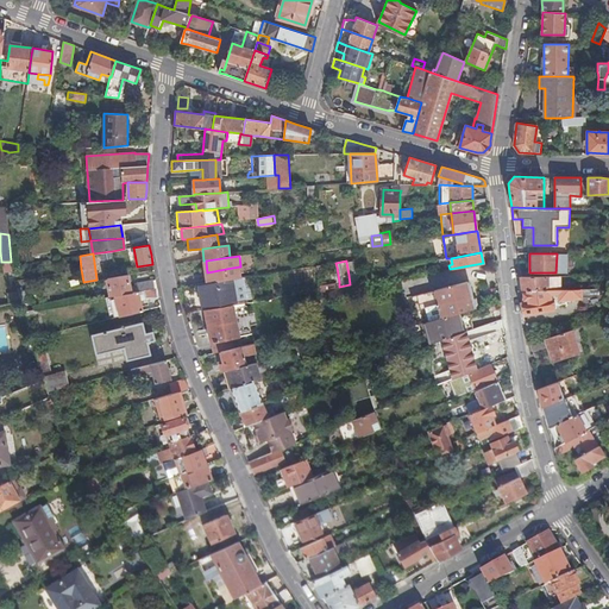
[(244,277),(243,267),(240,267),(232,268),(207,272),(209,283),(214,282),(242,277),(244,277)]
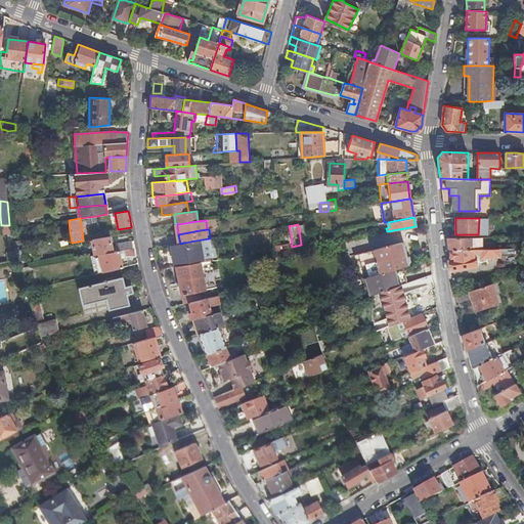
[(92,239),(95,255),(98,254),(113,252),(110,236),(92,239)]
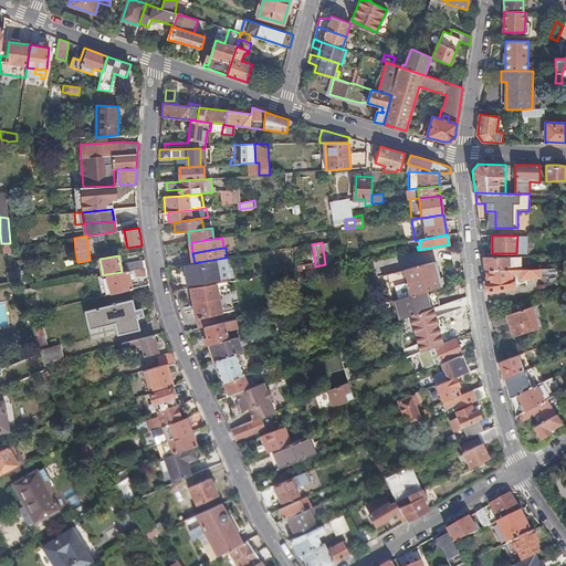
[(509,257),(484,257),(486,270),(521,269),(521,262),(509,262),(509,257)]
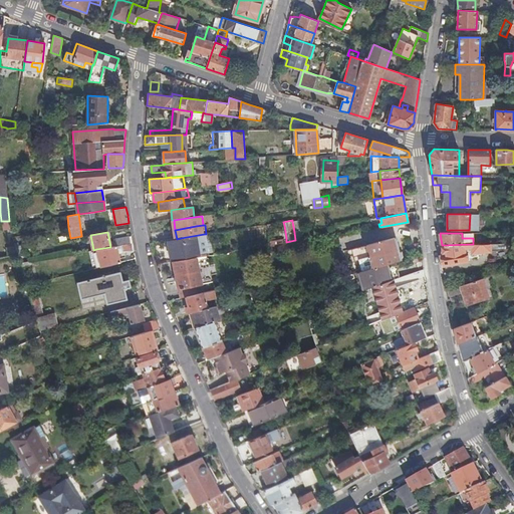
[(197,241),(205,240),(204,234),(181,238),(181,240),(169,242),(171,259),(199,254),(197,241)]
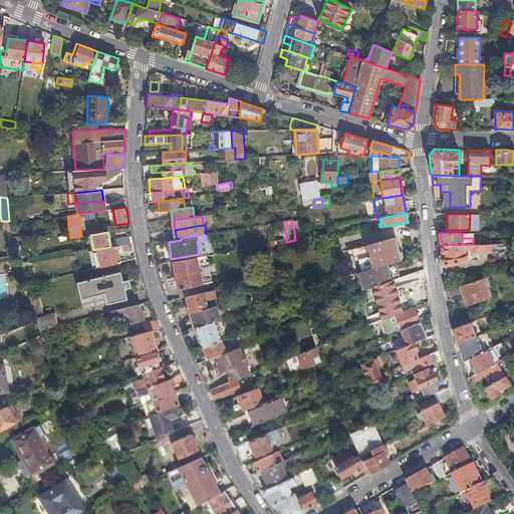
[(115,239),(116,246),(120,245),(133,243),(132,236),(115,239)]
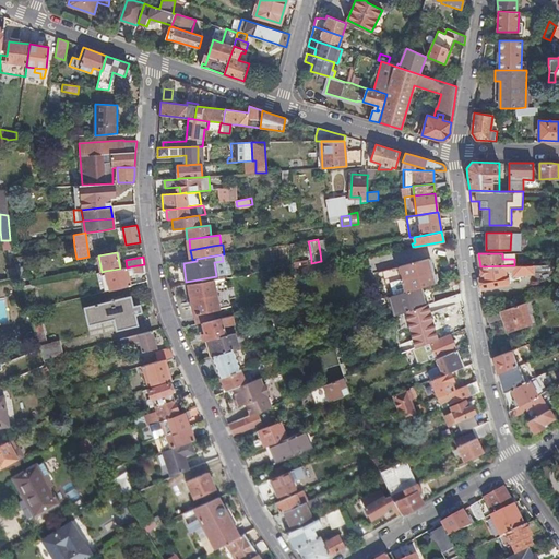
[(437,282),(430,258),(399,265),(382,271),(385,283),(381,285),(384,298),(392,295),(405,292),(420,287),(437,282)]
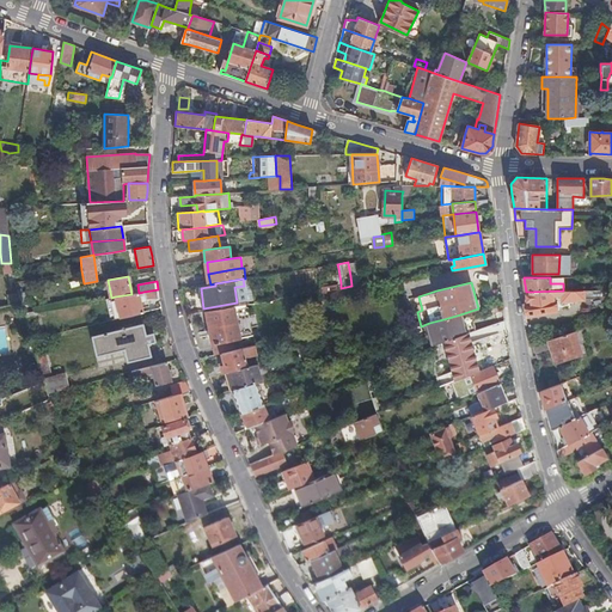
[(246,300),(244,286),(234,287),(237,303),(246,300)]
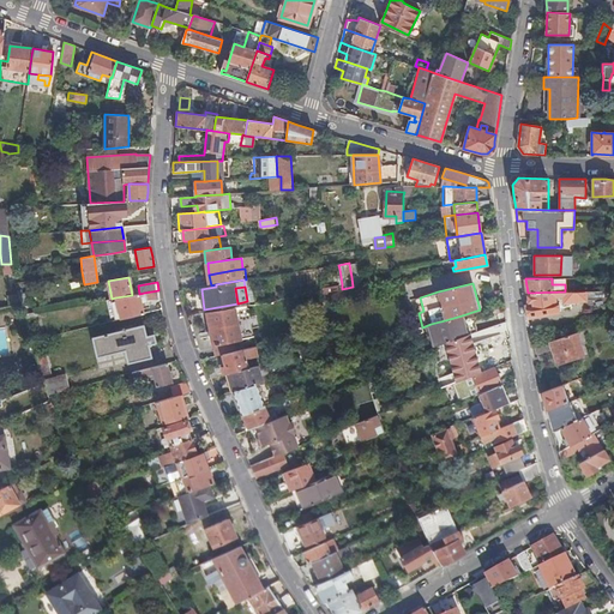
[(19,296),(22,304),(29,302),(26,294),(22,294),(22,293),(20,290),(18,290),(19,296)]
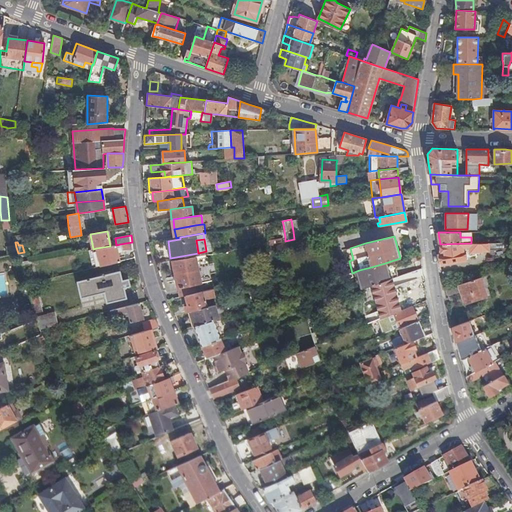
[(132,242),(120,244),(120,250),(133,249),(132,242)]
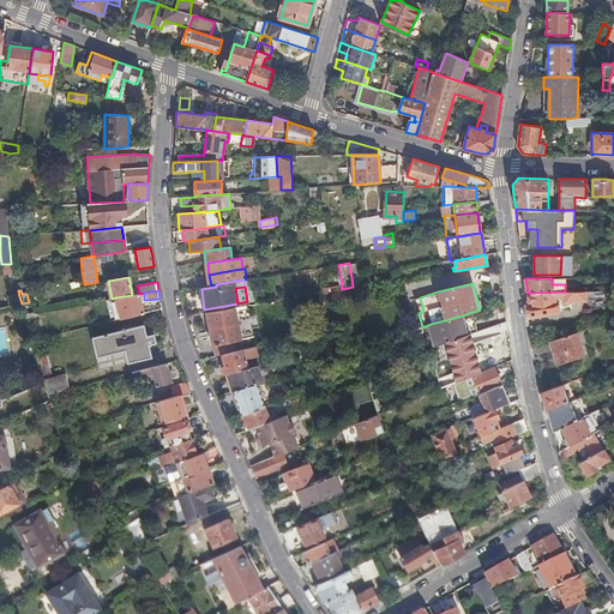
[(564,302),(584,299),(583,292),(565,292),(528,293),(528,301),(530,317),(557,312),(560,308),(559,302),(564,301),(564,302)]
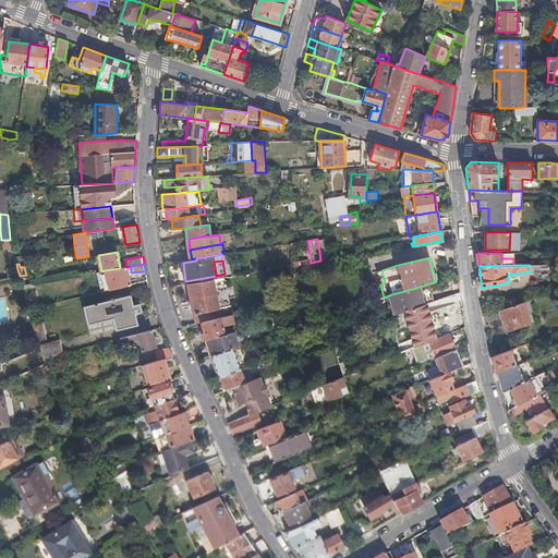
[(105,270),(109,290),(131,284),(126,267),(120,268),(105,270)]
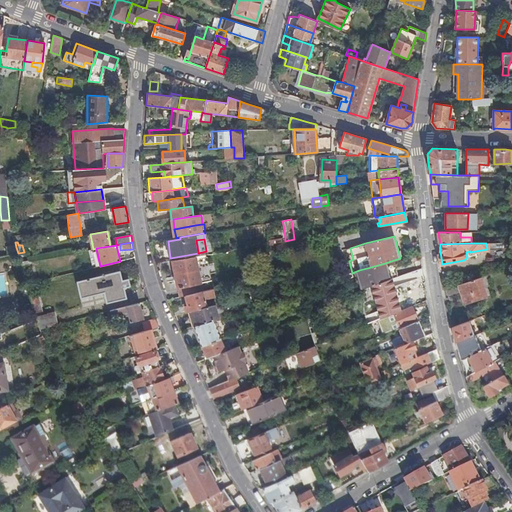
[(0,249),(0,256),(11,255),(18,253),(16,247),(0,249)]
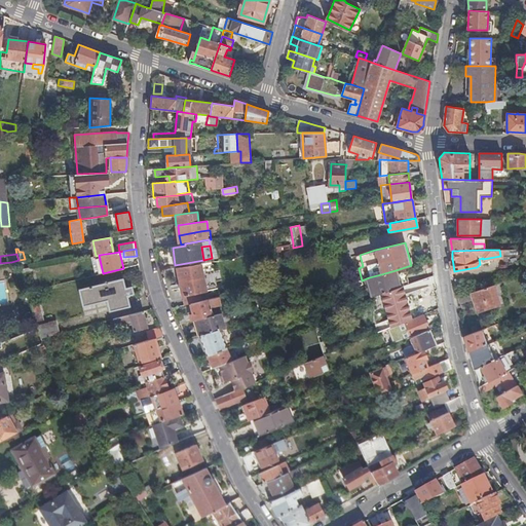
[(19,260),(11,262),(15,274),(22,272),(21,269),(19,260)]
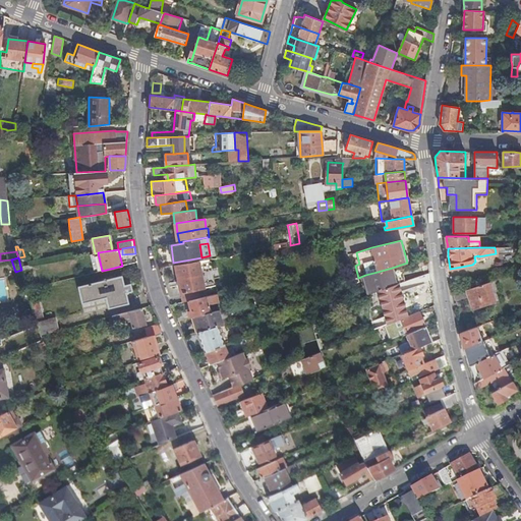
[(199,259),(175,265),(183,302),(189,301),(216,294),(217,294),(216,285),(206,287),(199,259)]
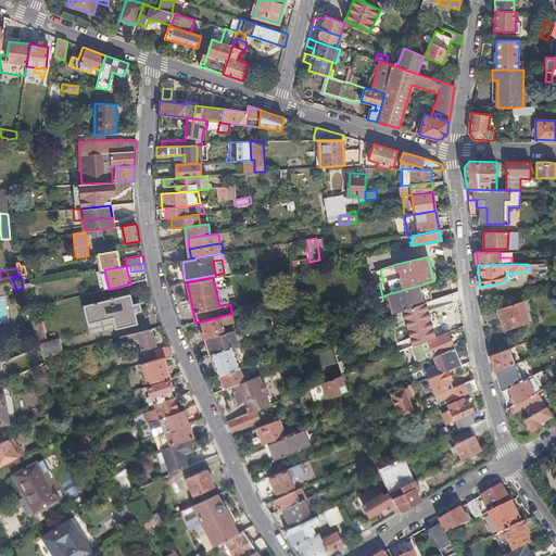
[(403,290),(390,293),(391,299),(395,313),(424,303),(418,286),(403,290)]
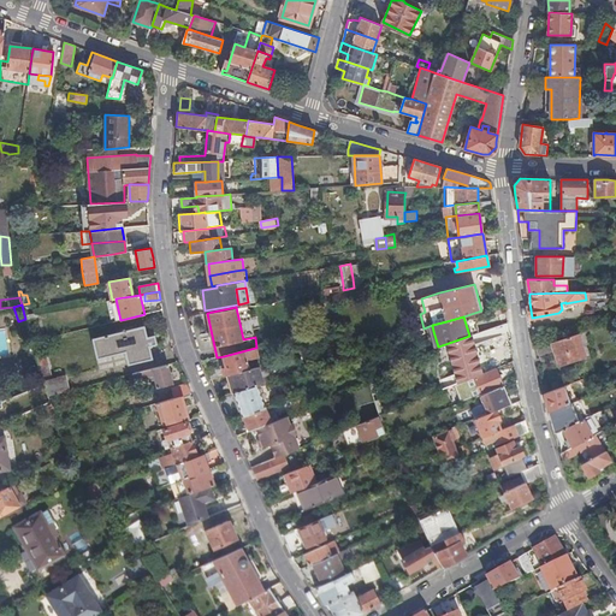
[(126,351),(129,363),(153,357),(149,345),(157,343),(155,336),(148,337),(146,326),(144,326),(94,339),(99,357),(124,351),(126,351)]
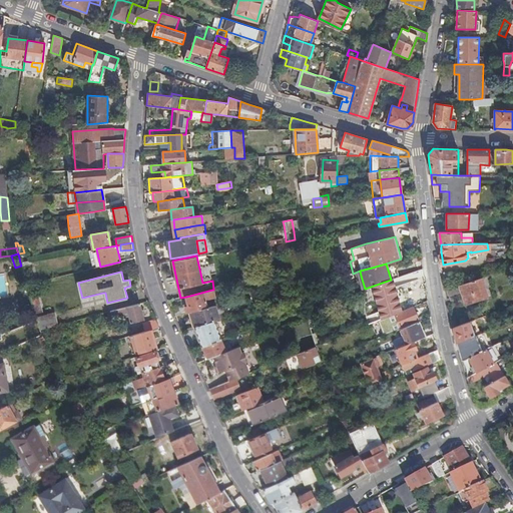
[(415,280),(412,272),(399,277),(402,284),(415,280)]
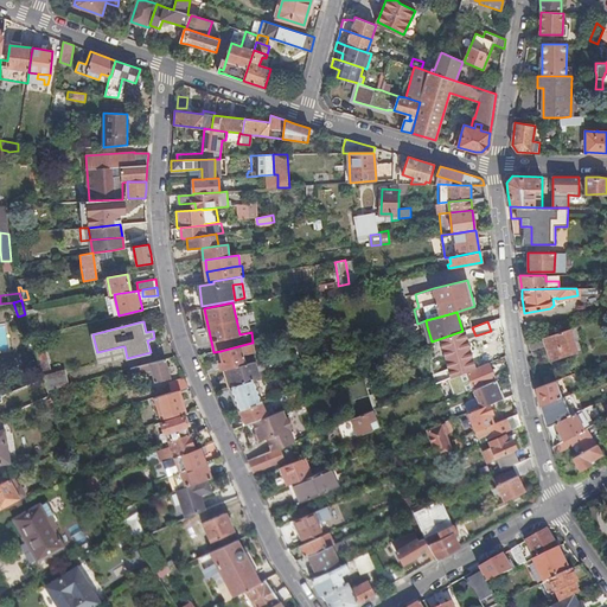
[(419,328),(417,324),(402,327),(403,333),(419,328)]
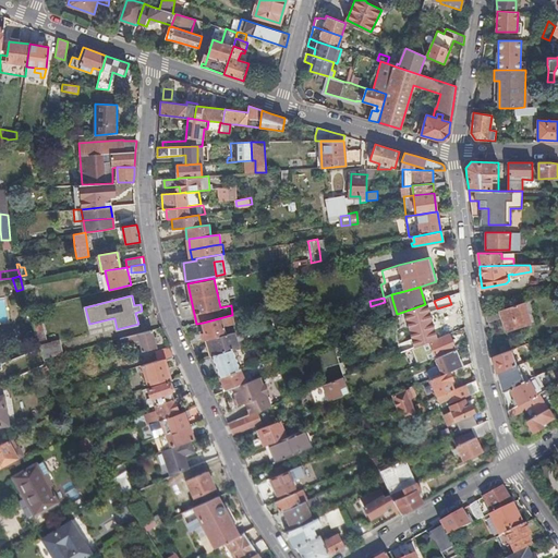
[(524,302),(499,311),(502,320),(528,312),(524,302)]
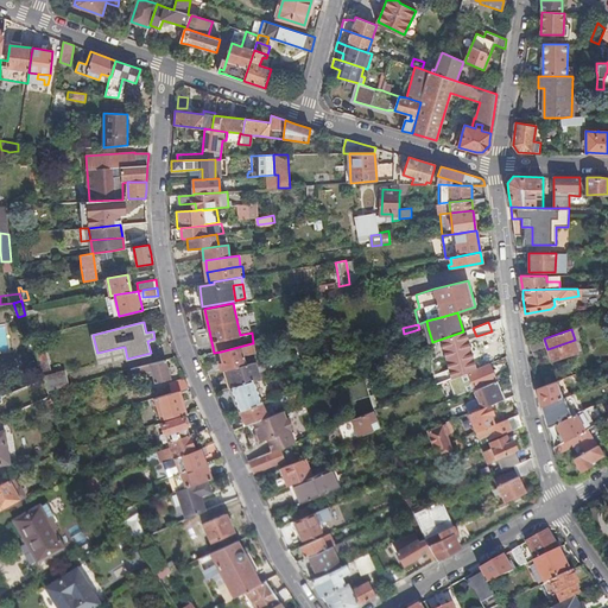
[(578,353),(575,340),(548,349),(552,362),(578,353)]
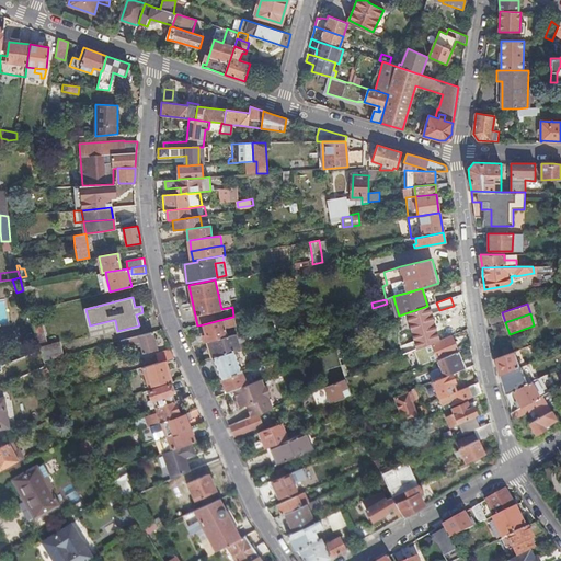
[(193,345),(208,341),(227,336),(224,328),(235,325),(232,317),(204,324),(206,331),(189,335),(193,345)]
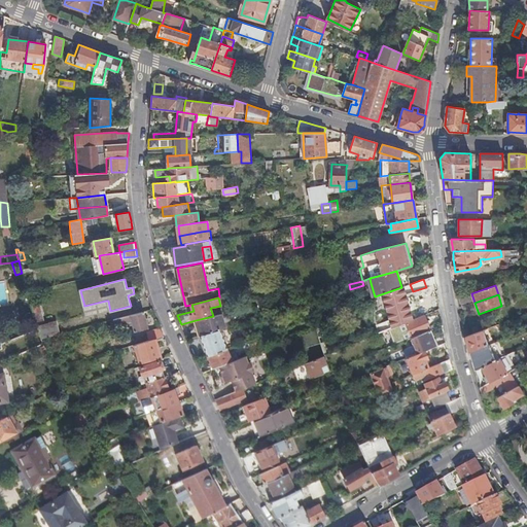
[(41,338),(60,334),(58,324),(57,320),(48,322),(48,323),(44,324),(43,320),(38,301),(33,303),(30,303),(37,329),(37,328),(41,338)]
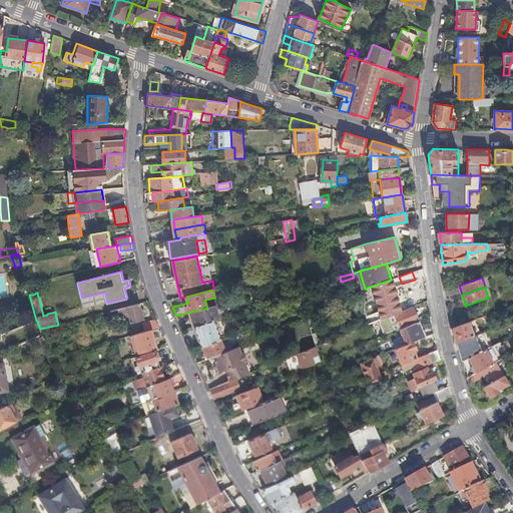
[(144,320),(140,303),(110,311),(111,313),(108,314),(109,317),(128,313),(130,323),(144,320)]
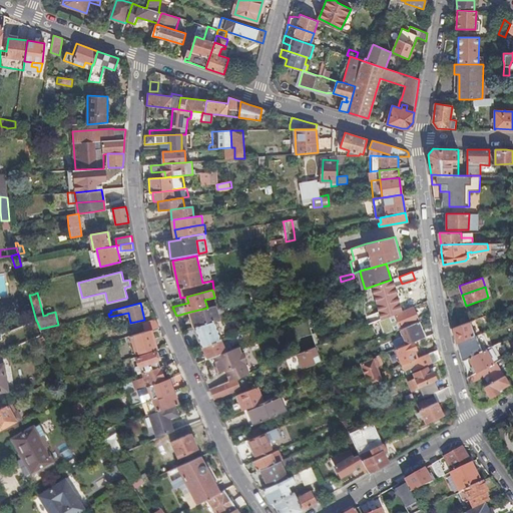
[(215,306),(219,319),(226,317),(222,304),(215,306)]
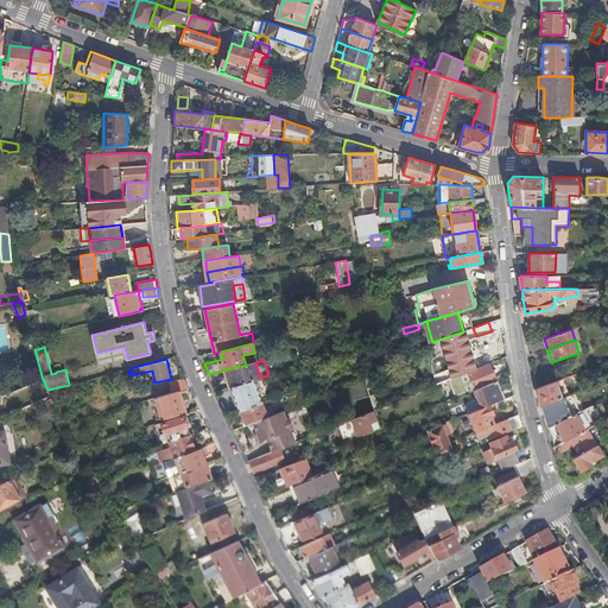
[(253,380),(260,378),(255,362),(246,365),(226,369),(232,387),(253,380)]
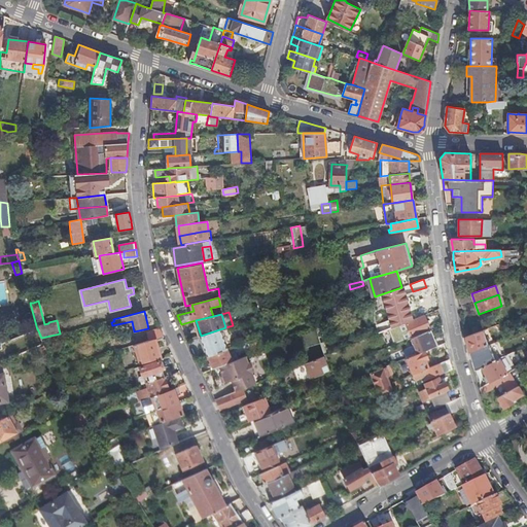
[(406,322),(408,325),(412,337),(430,329),(424,315),(421,316),(406,322)]
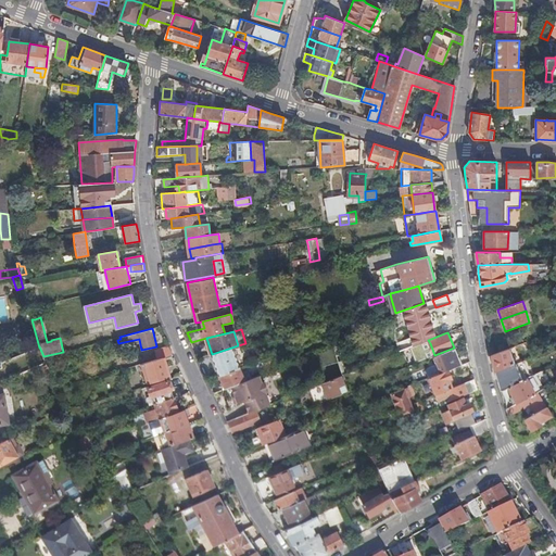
[(415,350),(430,343),(428,340),(413,346),(415,350)]
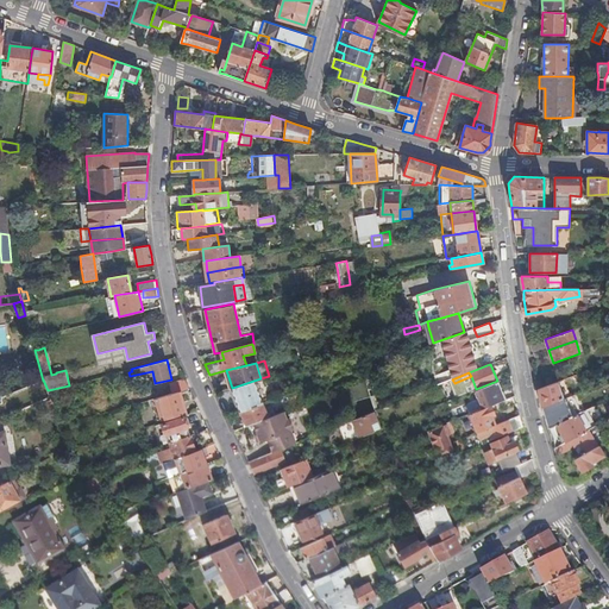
[(375,410),(383,407),(377,389),(381,388),(377,375),(364,380),(375,410)]
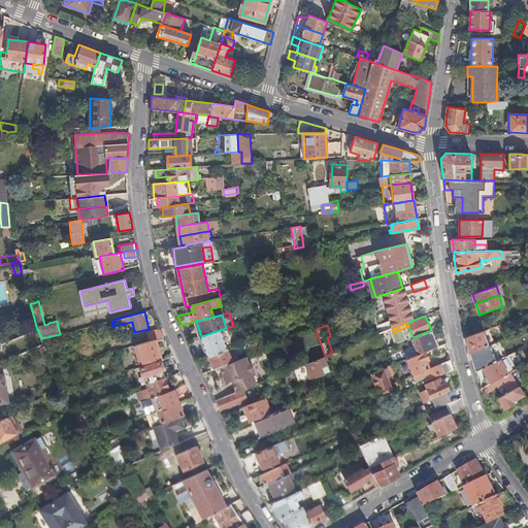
[(37,330),(7,341),(2,343),(2,345),(1,347),(6,360),(43,344),(43,343),(41,338),(37,329),(37,330)]
